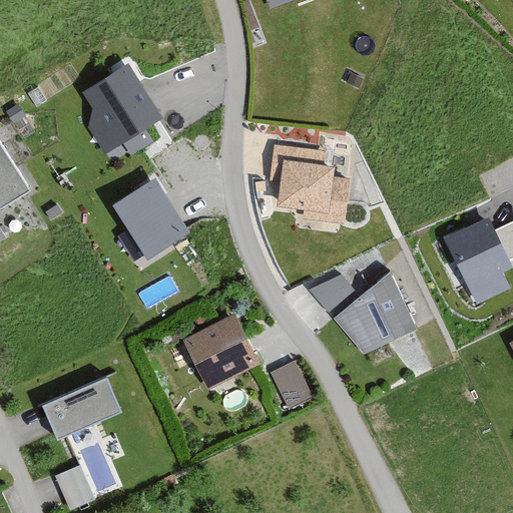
[(162,120),(128,65),(82,92),(92,109),(88,126),(105,154),(162,120)]
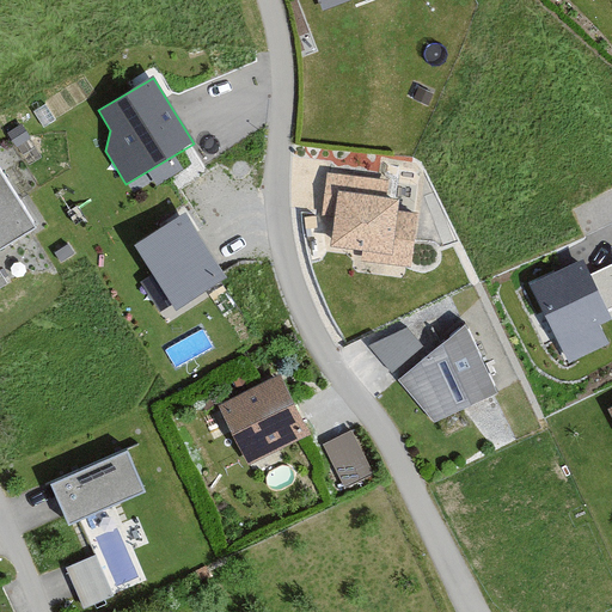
[(390,182),(328,173),(322,216),(335,218),(330,249),(363,252),(362,262),(410,268),(417,214),(399,212),(401,201),(387,200),(390,182)]
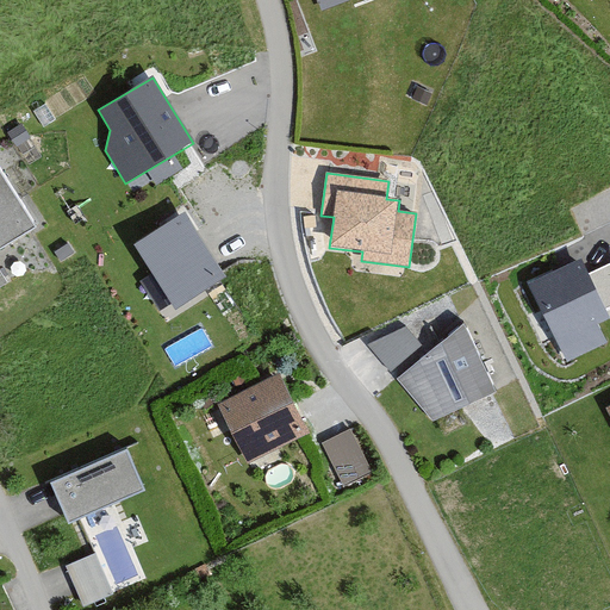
[(0,250),(35,229),(0,174),(0,250)]
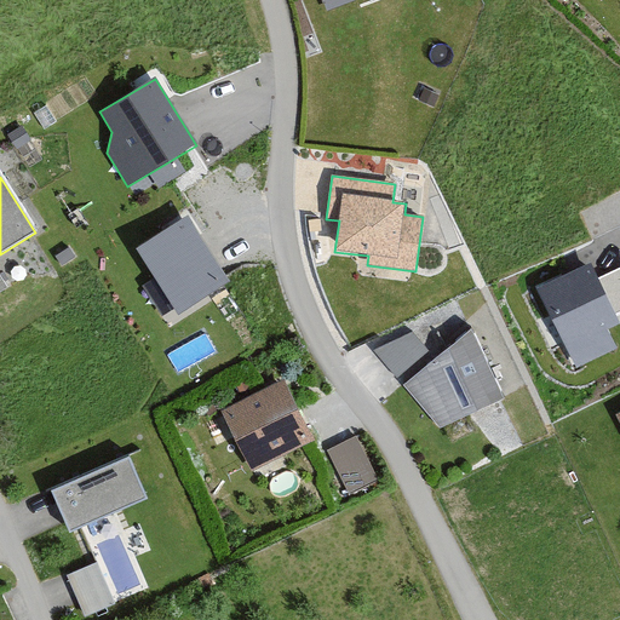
[(228,283),(188,219),(137,251),(177,316),(228,283)]
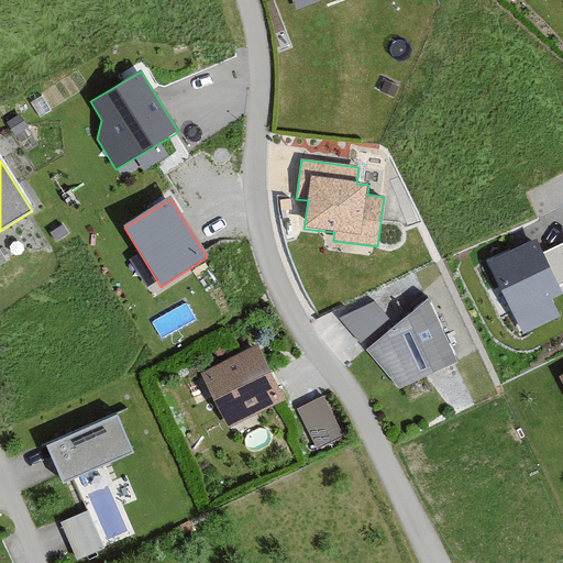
[(537,238),(485,260),(519,338),(561,319),(552,299),(562,295),(559,286),(543,252),(537,238)]
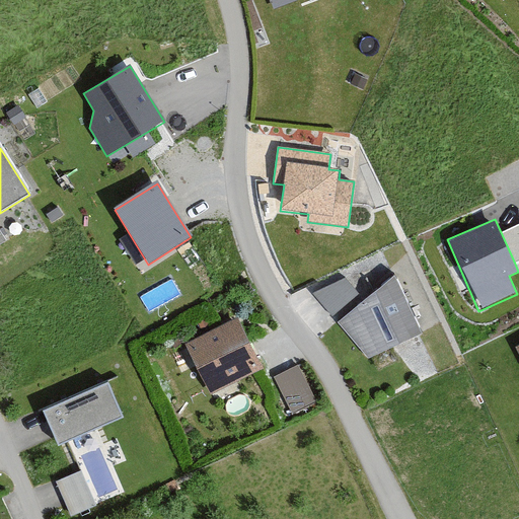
[(518,223),(501,232),(515,264),(518,262),(518,223)]
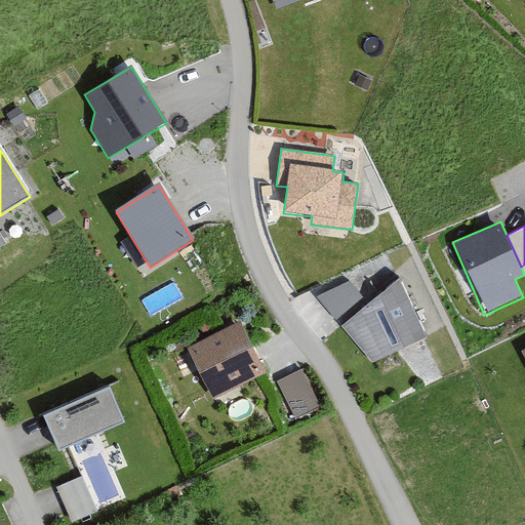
[(331,312),(362,293),(349,272),(318,290),(331,312)]
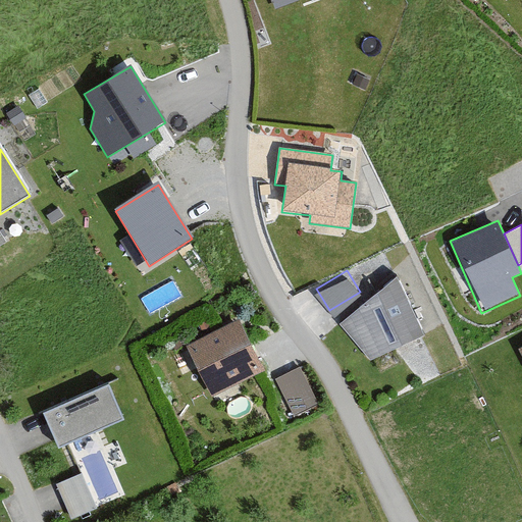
[(424,336),(396,277),(338,325),(370,362),(424,336)]
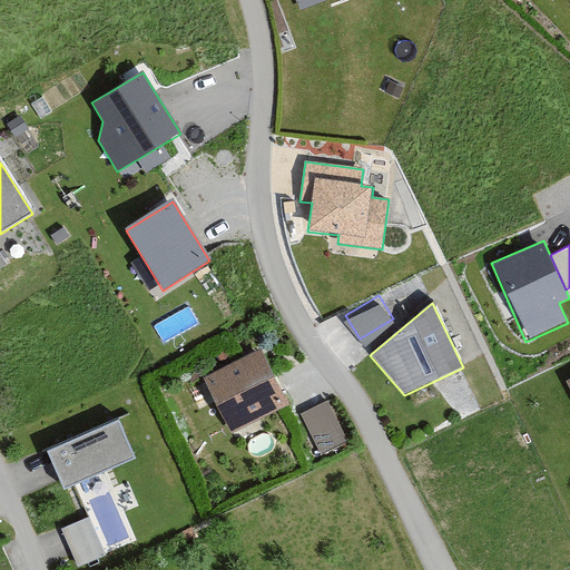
[(208,382),(234,440),(294,412),(268,355),(208,382)]
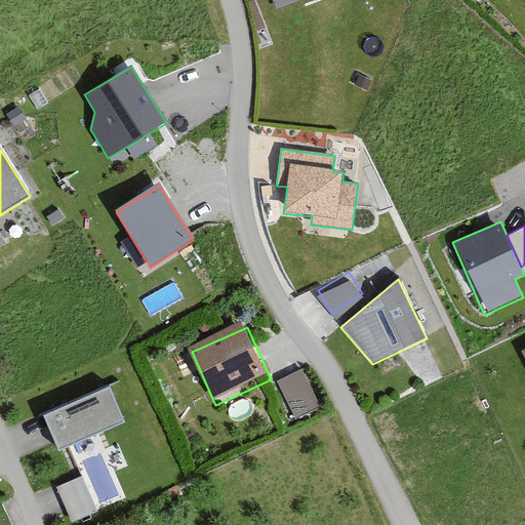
[(273,379),(294,428),(329,412),(308,364),(273,379)]
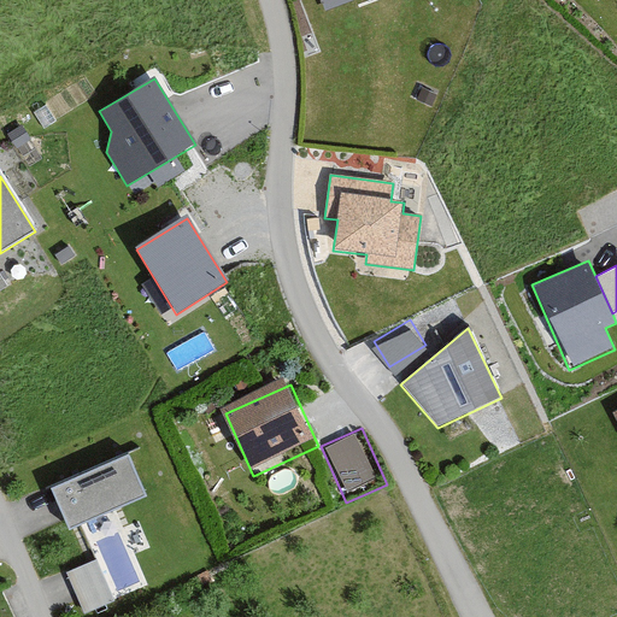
[(146,498),(128,456),(52,489),(70,532),(146,498)]
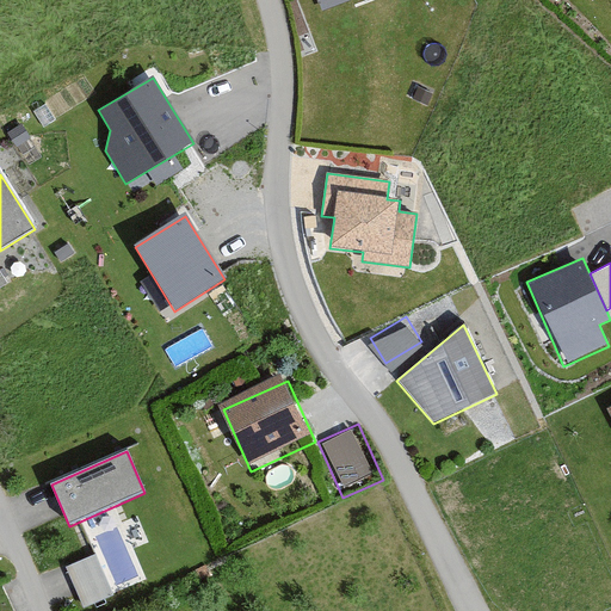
[(112,596),(96,555),(67,567),(85,608),(112,596)]
